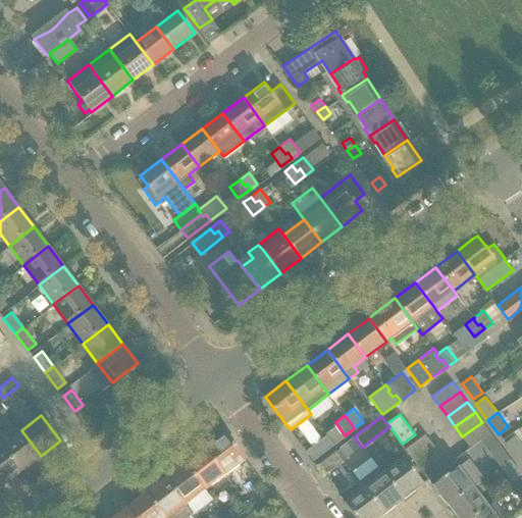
[(482,422),(462,436),(470,447),(490,432),(482,422)]
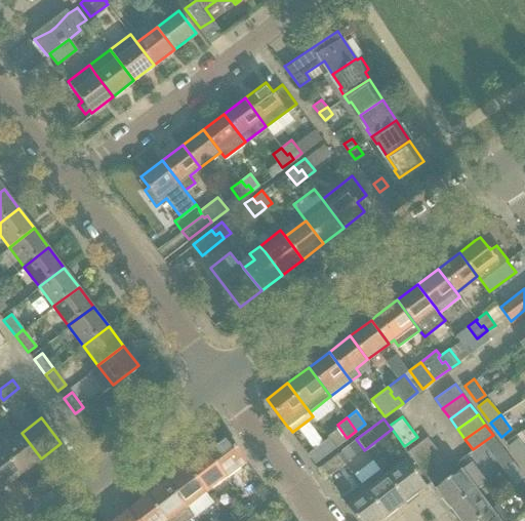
[(212,445),(205,450),(226,477),(246,462),(226,434),(225,435),(223,432),(210,442),(212,445)]
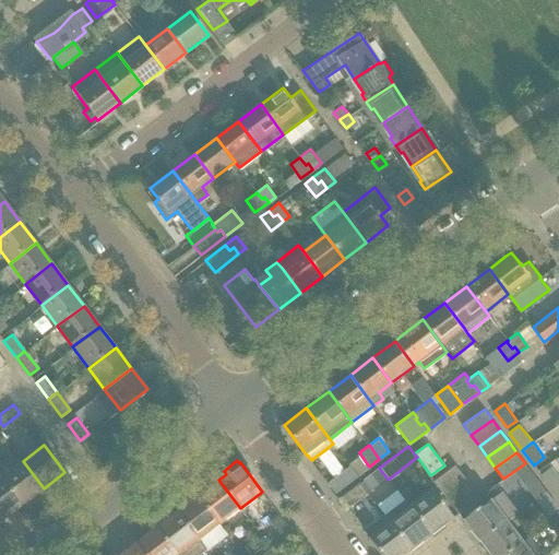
[(23,461),(2,477),(22,504),(44,488),(23,461)]
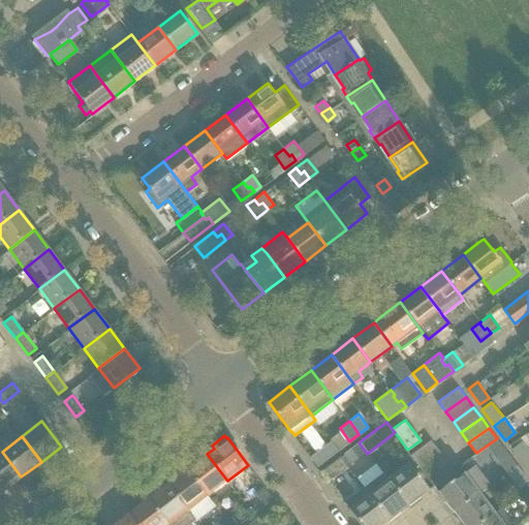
[(487,446),(506,472),(517,465),(496,438),(487,446)]
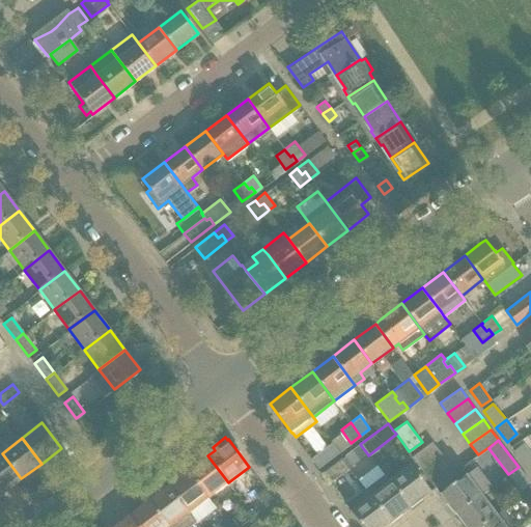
[(412,456),(420,467),(439,451),(431,441),(412,456)]
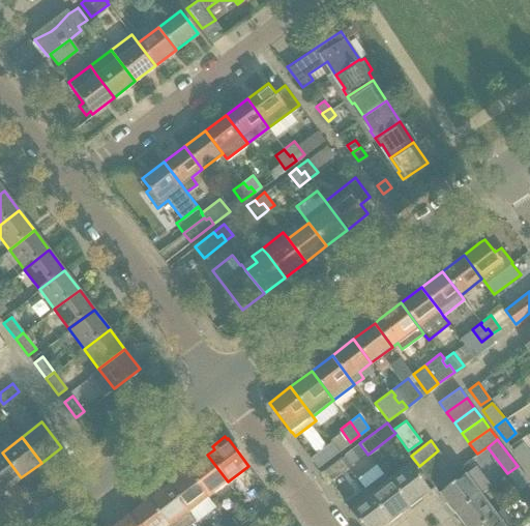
[(310,457),(317,467),(339,450),(331,441),(310,457)]
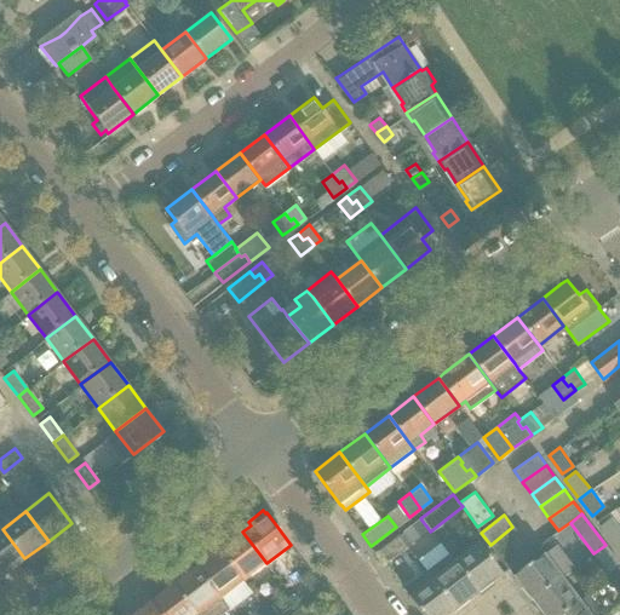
[(600,526),(614,544),(619,539),(619,528),(610,516),(600,526)]
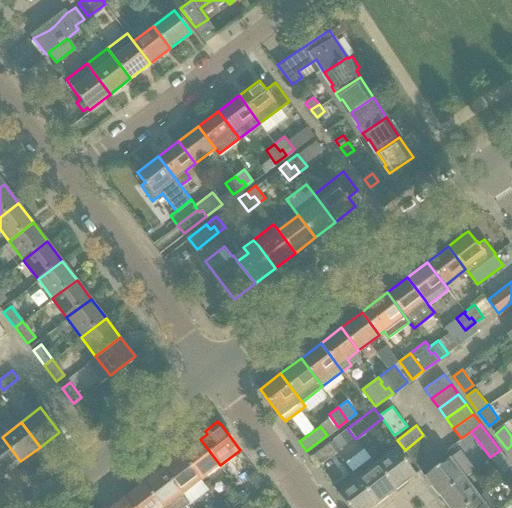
[(347,428),(332,439),(339,448),(354,437),(347,428)]
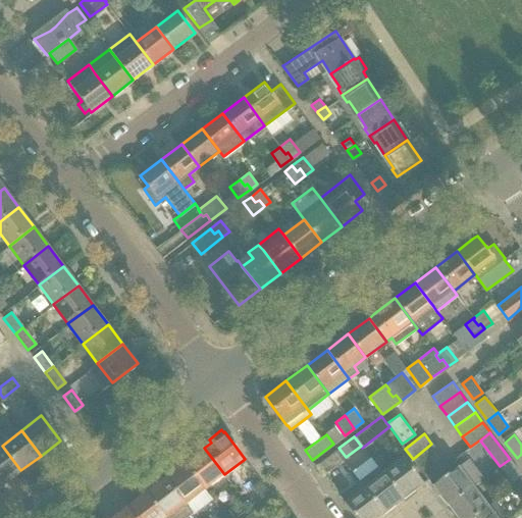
[(413,459),(421,469),(439,454),(431,444),(413,459)]
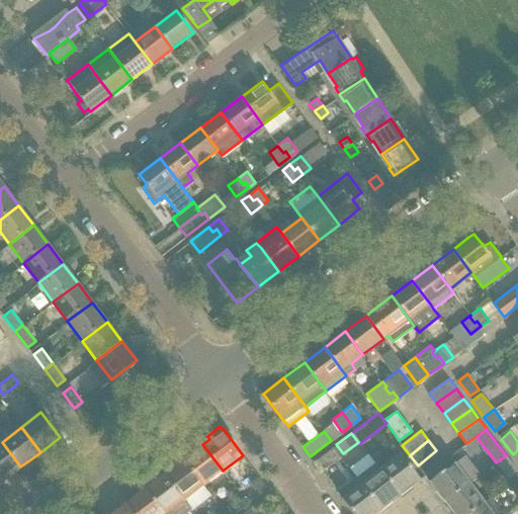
[(2,442),(0,443),(0,480),(1,482),(20,466),(2,442)]
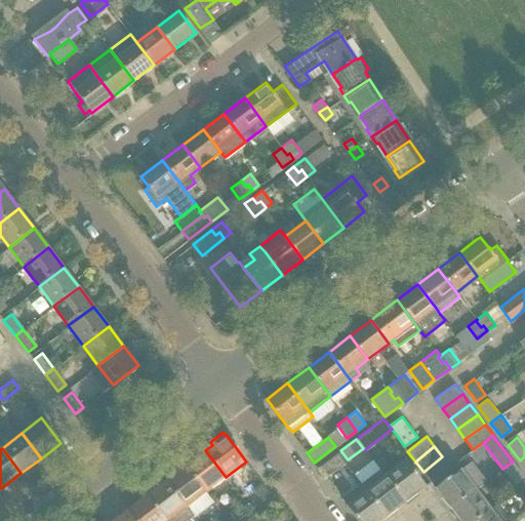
[(197,452),(184,462),(206,491),(226,477),(205,450),(199,454),(197,452)]
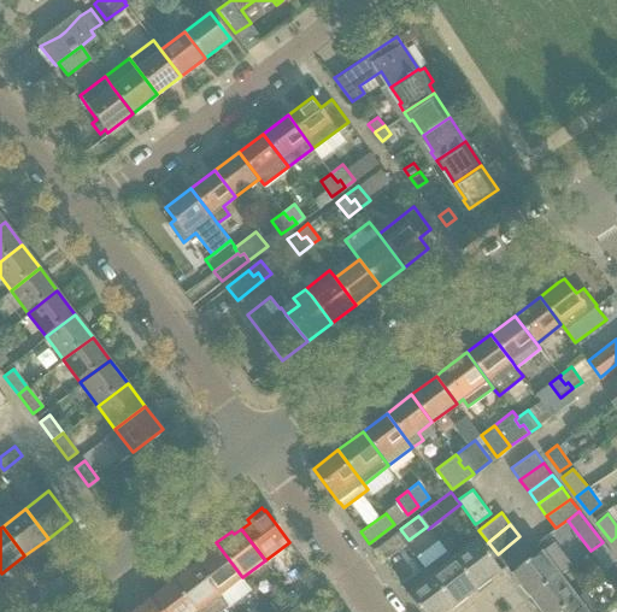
[(374,547),(374,548),(374,549),(375,551),(382,560),(405,542),(397,531),(377,546),(374,547)]
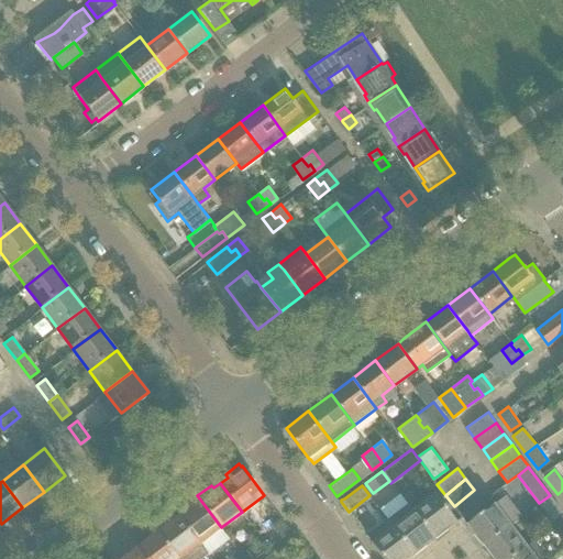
[(474,490),(454,506),(462,517),(483,501),(474,490)]
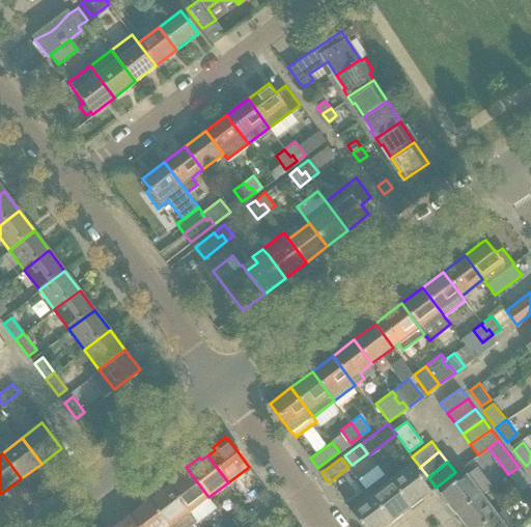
[(378,464),(359,476),(365,486),(384,473),(378,464)]
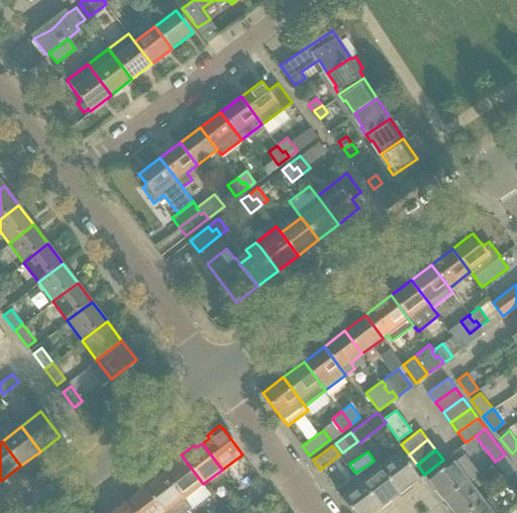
[(401,452),(381,468),(400,493),(420,478),(401,452)]
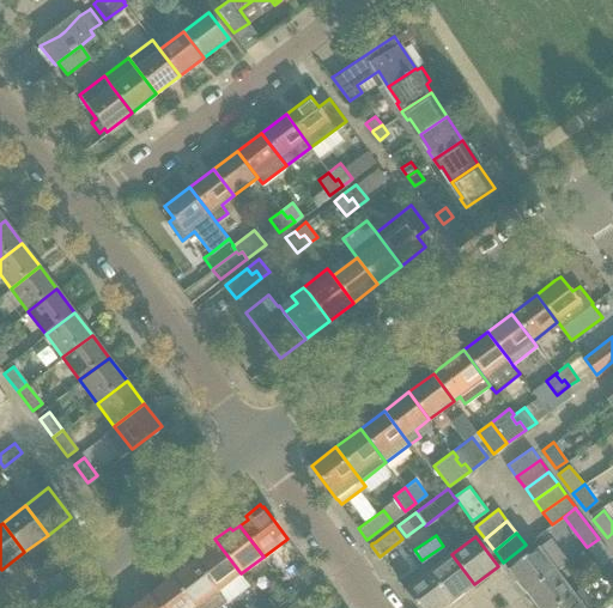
[(204,553),(194,560),(218,591),(241,573),(214,539),(201,549),(204,553)]
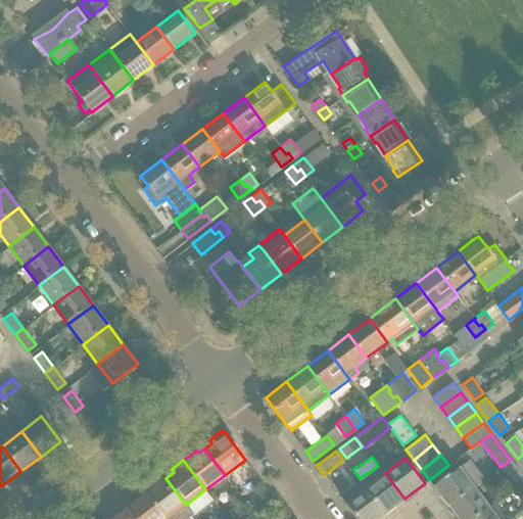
[(434,486),(449,506),(475,487),(485,479),(470,460),(434,486)]
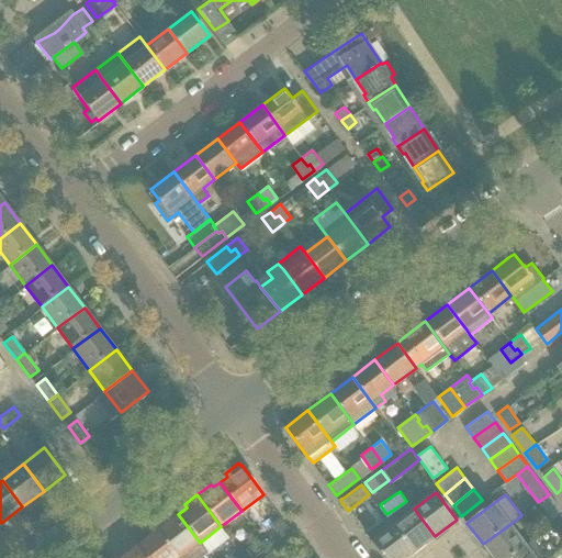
[(549,494),(538,502),(550,517),(561,510),(549,494)]
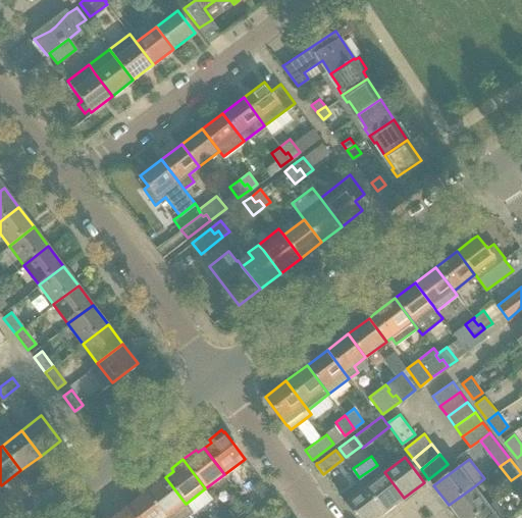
[(359,480),(365,487),(384,513),(404,498),(384,472),(378,465),(359,480)]
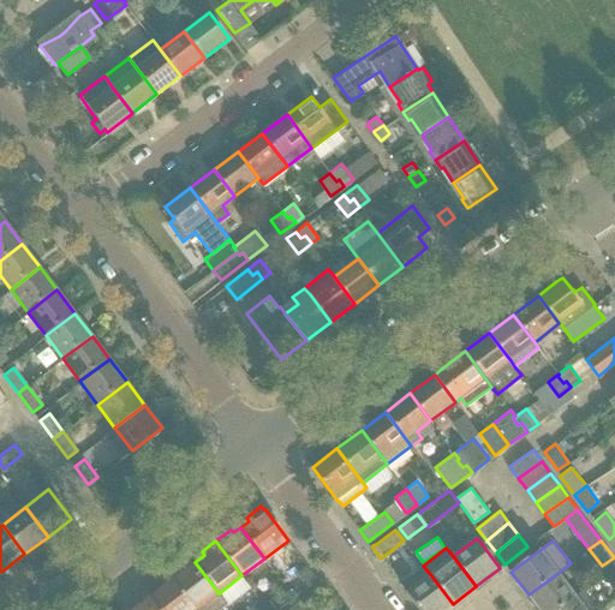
[(185,563),(169,575),(195,609),(218,609),(227,603),(219,593),(195,562),(189,567),(185,563)]
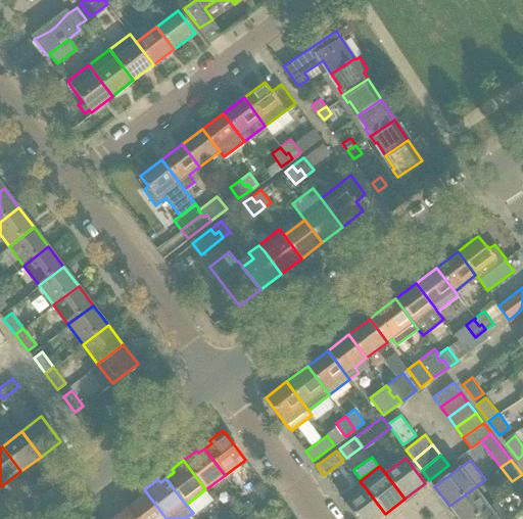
[(269,491),(260,479),(252,485),(262,498),(269,491)]
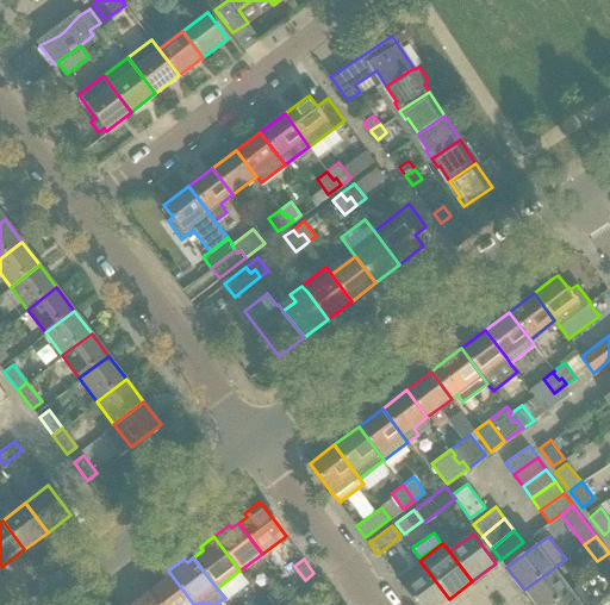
[(427,569),(419,561),(397,579),(416,604),(441,604),(449,599),(427,569)]
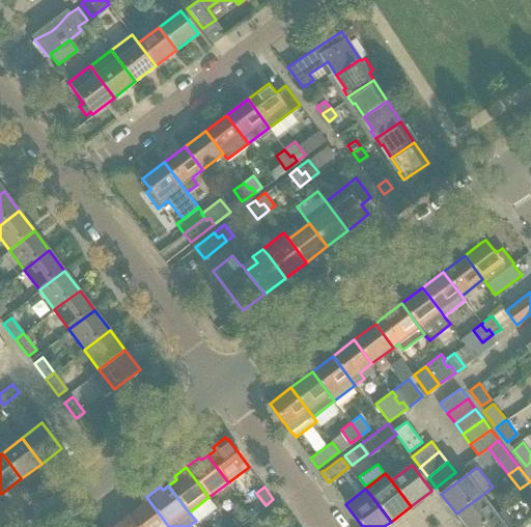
[(456,514),(466,526),(479,526),(497,515),(482,495),(456,514)]
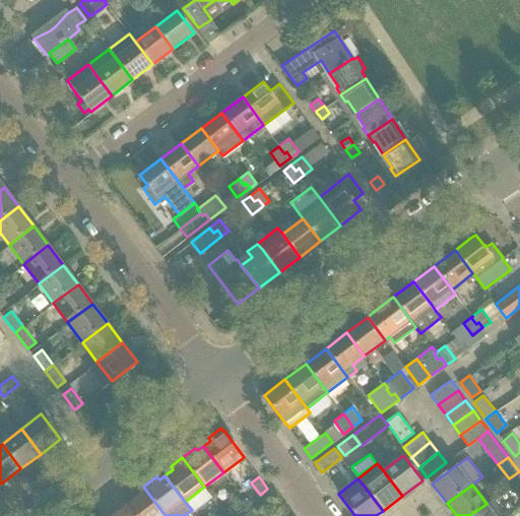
[(134,499),(126,505),(134,515),(165,515),(143,487),(132,496),(134,499)]
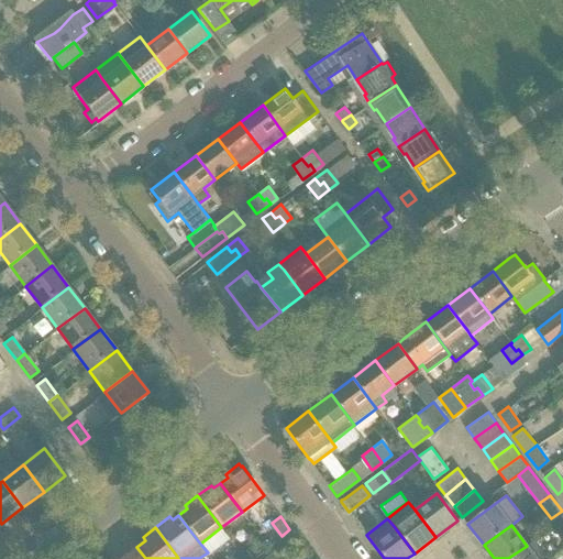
[(508,558),(547,558),(533,541),(527,546),(508,558)]
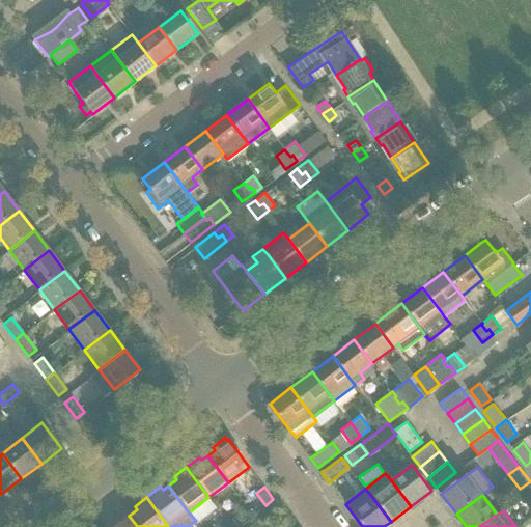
[(232,511),(224,518),(230,526),(235,526),(241,523),(232,511)]
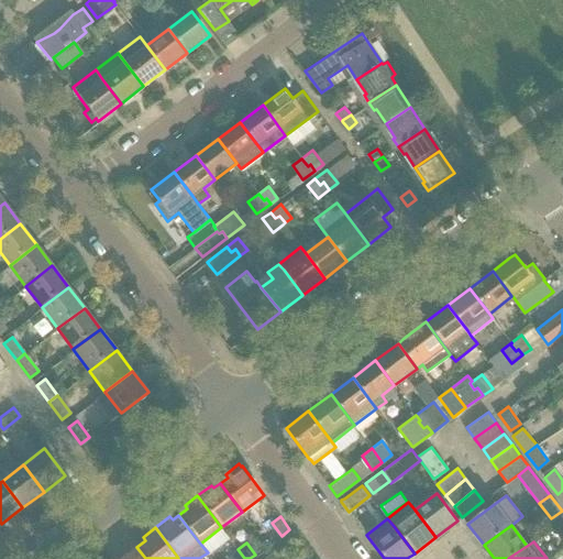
[(282,545),(273,551),(278,558),(288,558),(291,558),(282,545)]
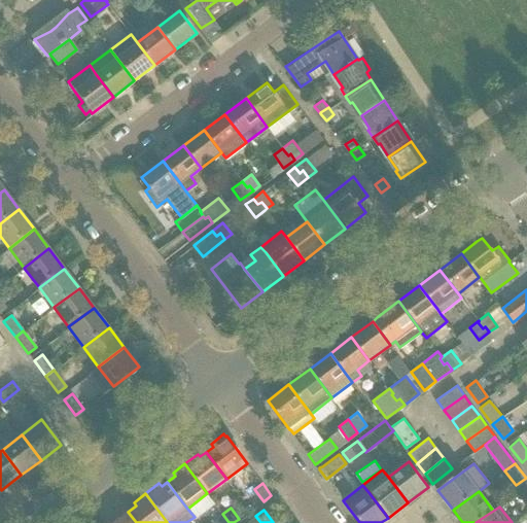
[(120,513),(106,522),(136,522),(128,512),(123,516),(120,513)]
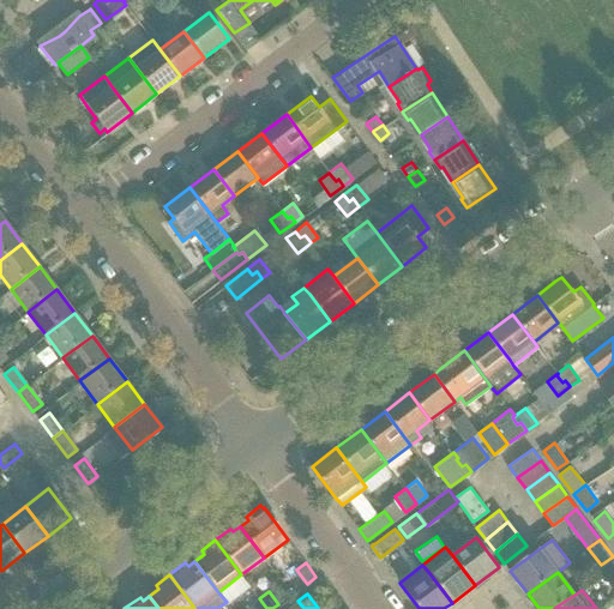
[(266,608),(259,598),(244,608),(266,608)]
